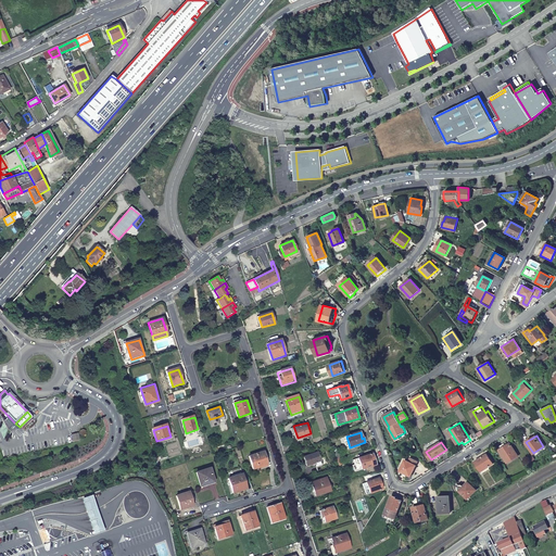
[(510,442),(500,449),(508,462),(519,455),(510,442)]
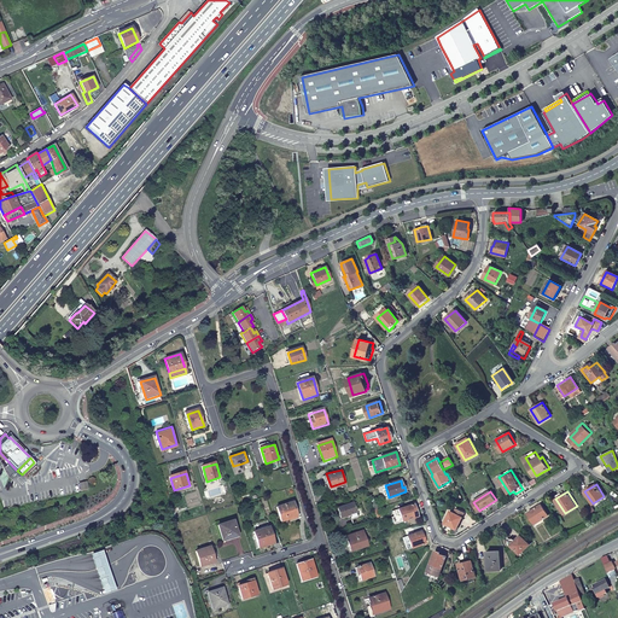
[(292,503),(278,508),(283,522),(297,517),(292,503)]
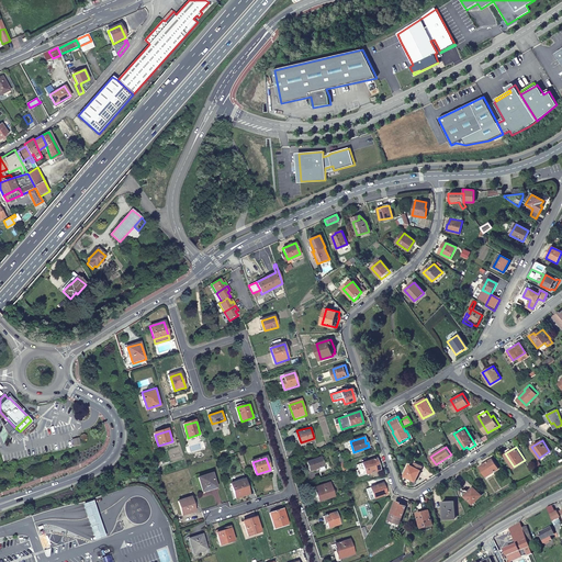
[(322,458),(307,462),(311,471),(318,469),(319,472),(326,471),(322,458)]
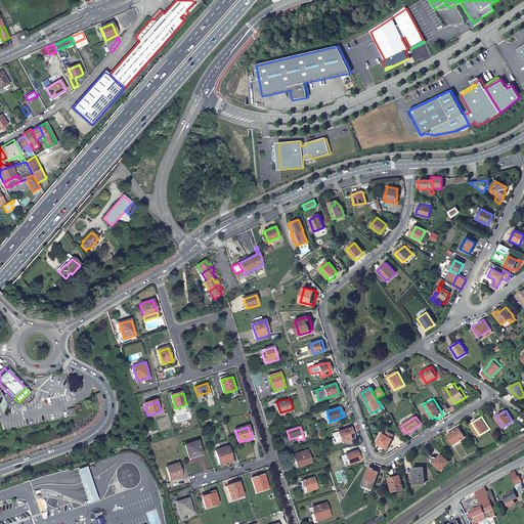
[(350,428),(338,432),(341,442),(354,438),(350,428)]
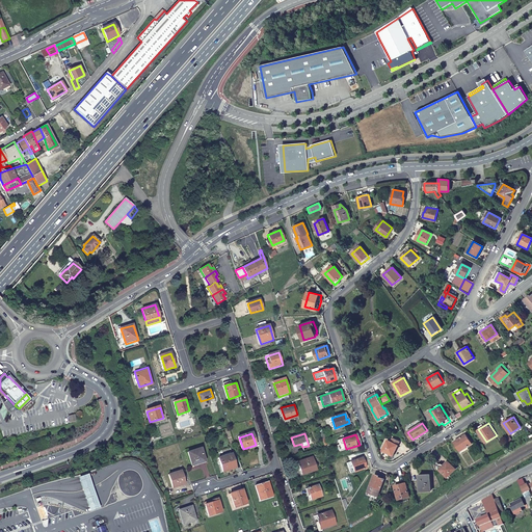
[(467,434),(455,441),(461,450),(473,444),(467,434)]
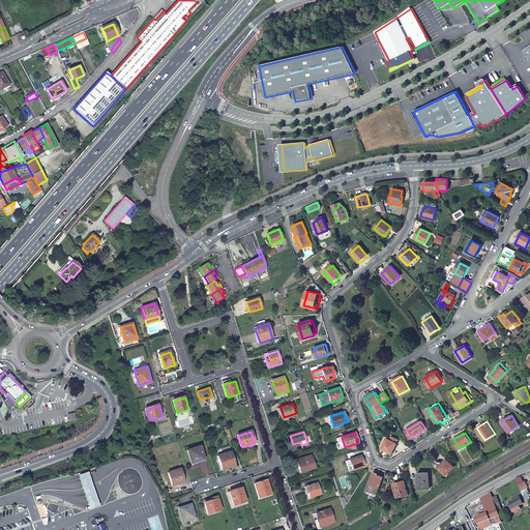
[(387,438),(382,448),(392,453),(399,439),(391,436),(390,440),(387,438)]
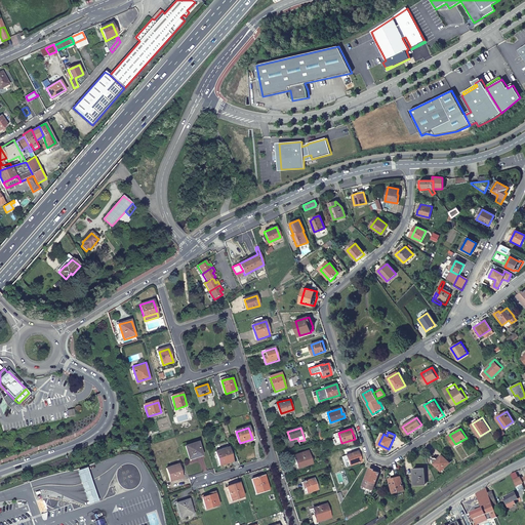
[(199,443),(187,447),(191,460),(203,456),(199,443)]
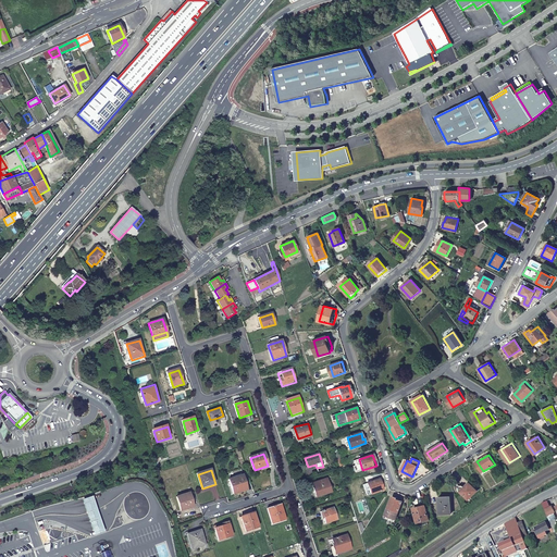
[(243,473),(234,477),(235,478),(231,479),(235,495),(248,491),(243,473)]
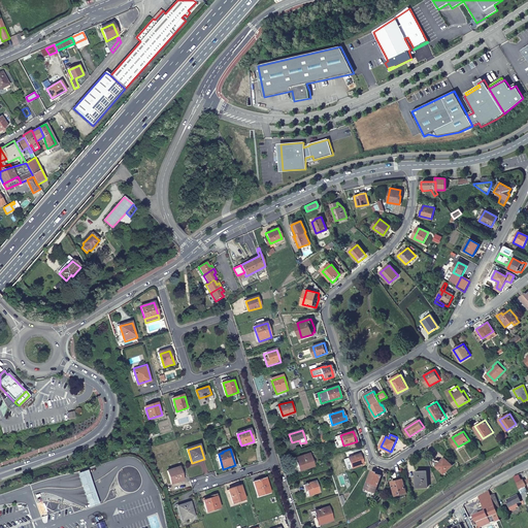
[(360,453),(349,457),(352,468),(364,463),(360,453)]
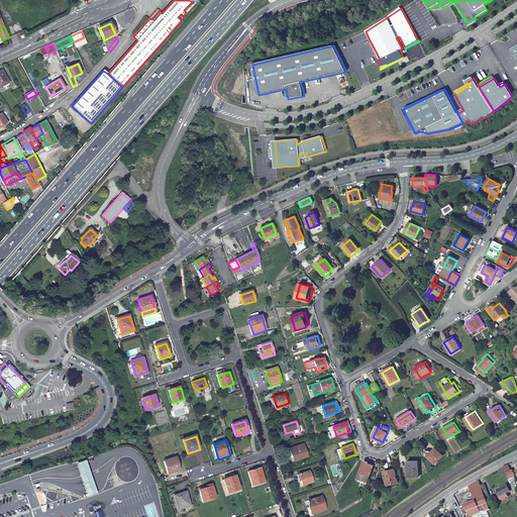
[(304,445),(291,449),(295,461),(308,457),(304,445)]
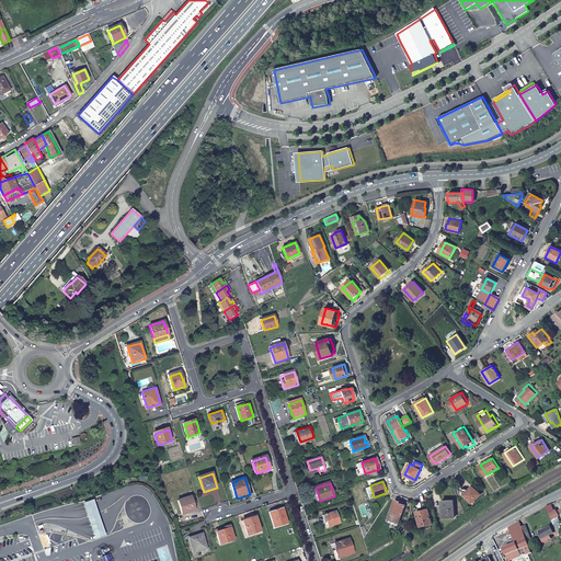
[(461,490),(461,492),(471,502),(480,494),(472,485),(468,490),(467,489),(464,489),(461,490)]
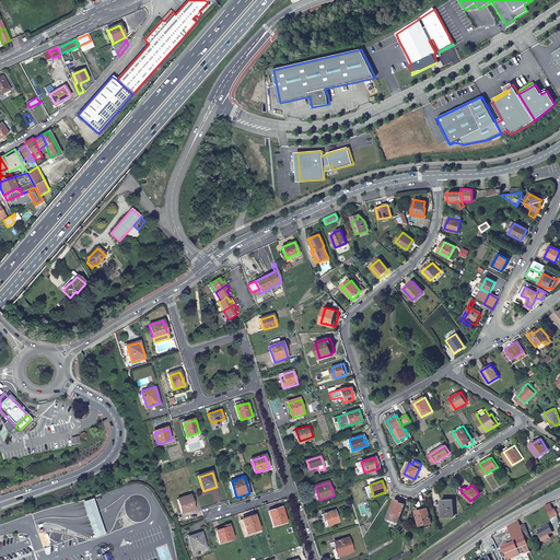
[(91,497),(81,500),(94,537),(104,533),(91,497)]
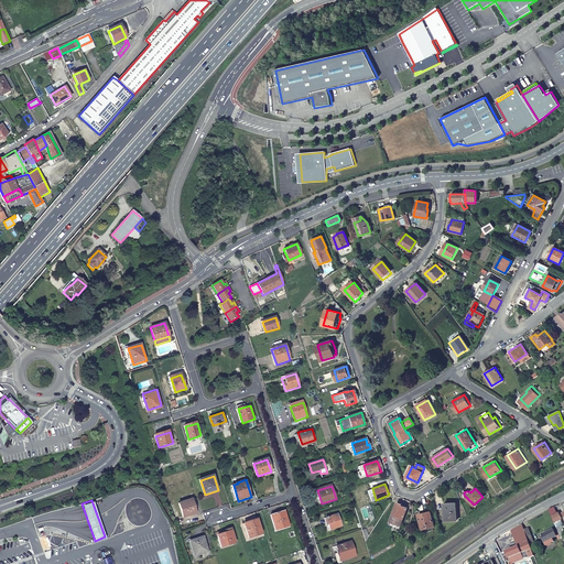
[(192,500),(180,505),(184,518),(196,514),(192,500)]
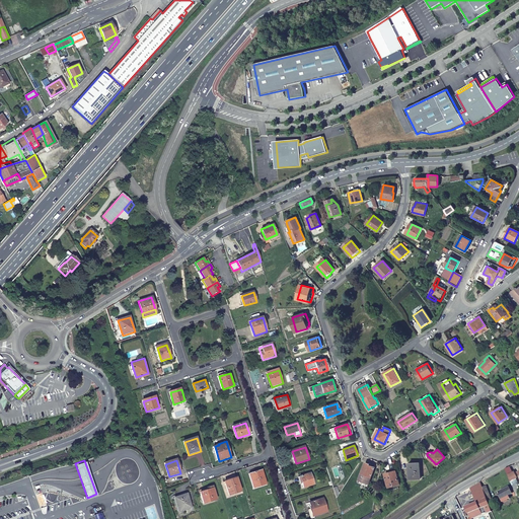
[(367,461),(361,478),(371,482),(376,464),(372,463),(372,462),(367,461)]
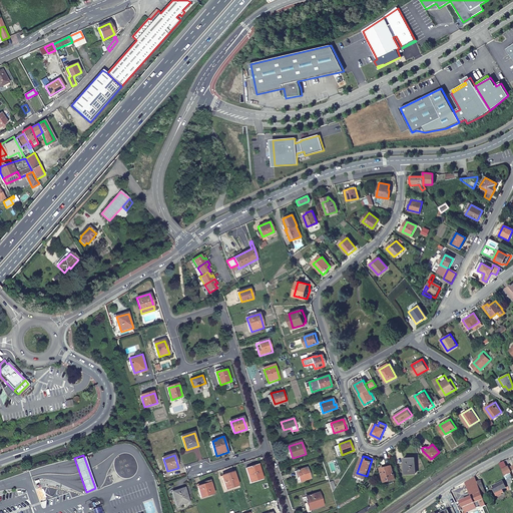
[(414,456),(404,456),(404,470),(414,470),(414,456)]
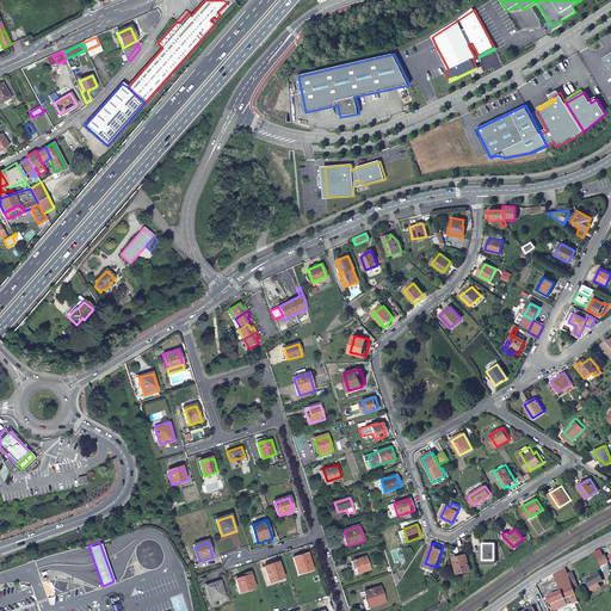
[(461,556),(454,557),(457,571),(470,567),(467,551),(461,554),(461,556)]
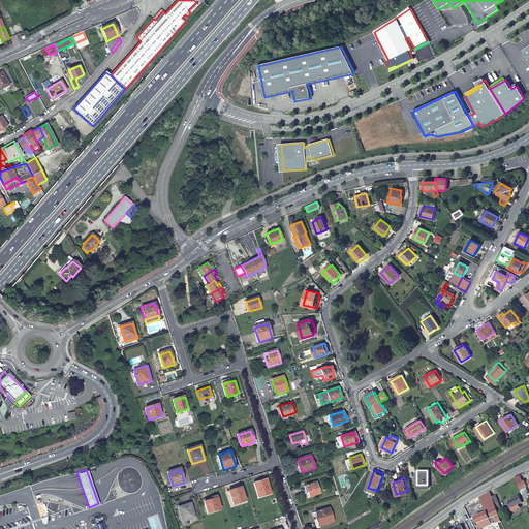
[(267,479),(254,484),(259,498),(272,494),(267,479)]
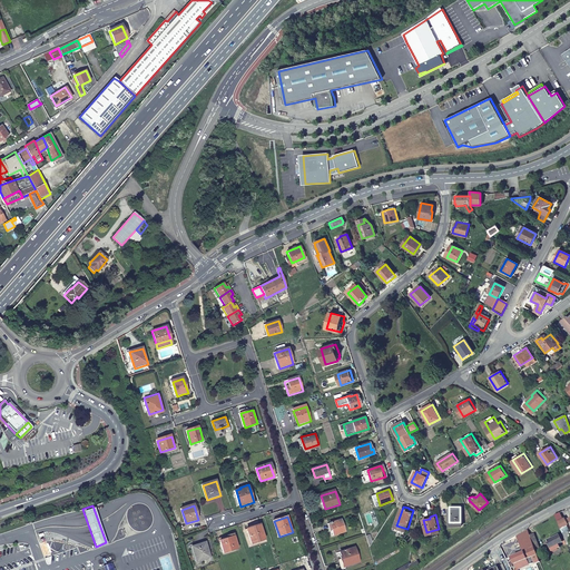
[(342,520),(331,524),(334,537),(345,533),(342,520)]
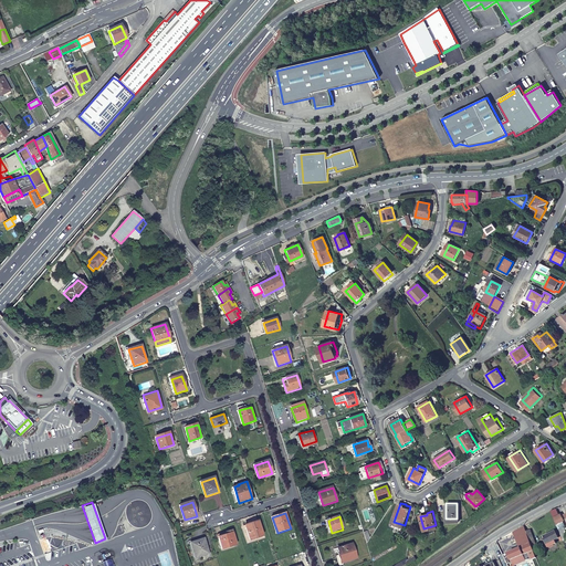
[(260,522),(247,526),(251,541),(264,536),(260,522)]
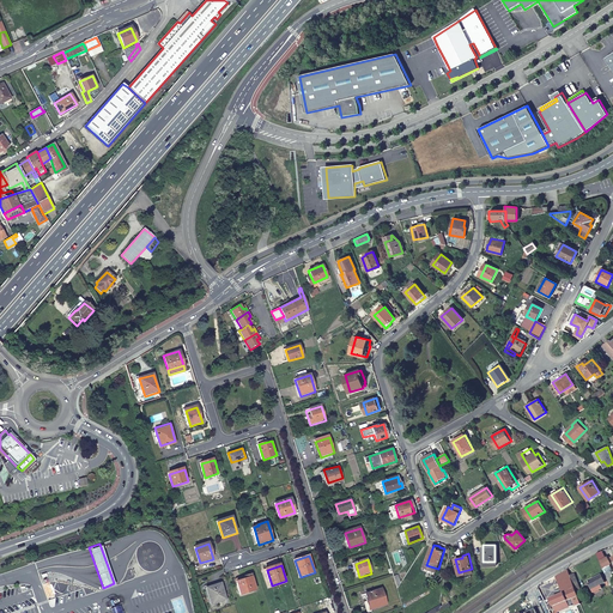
[(580,602),(570,575),(568,569),(557,576),(564,595),(551,601),(556,612),(557,612),(569,607),(566,602),(574,600),(576,605),(577,607),(581,605),(580,602)]
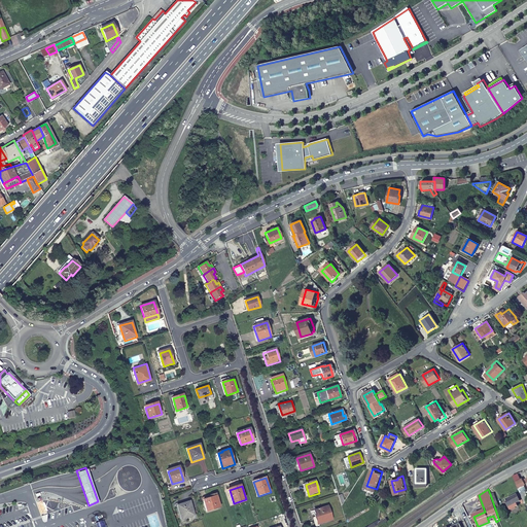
[(501,515),(498,504),(493,493),(490,494),(498,518),(502,516),(501,515)]
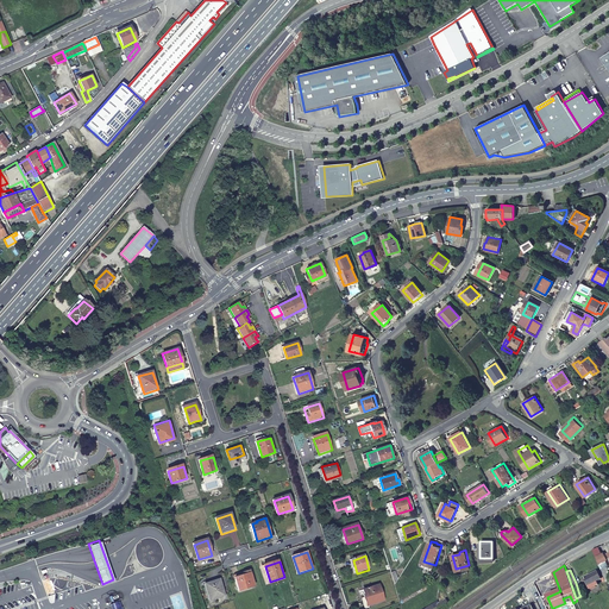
[(245,576),(236,578),(240,591),(255,586),(250,571),(244,572),(245,576)]
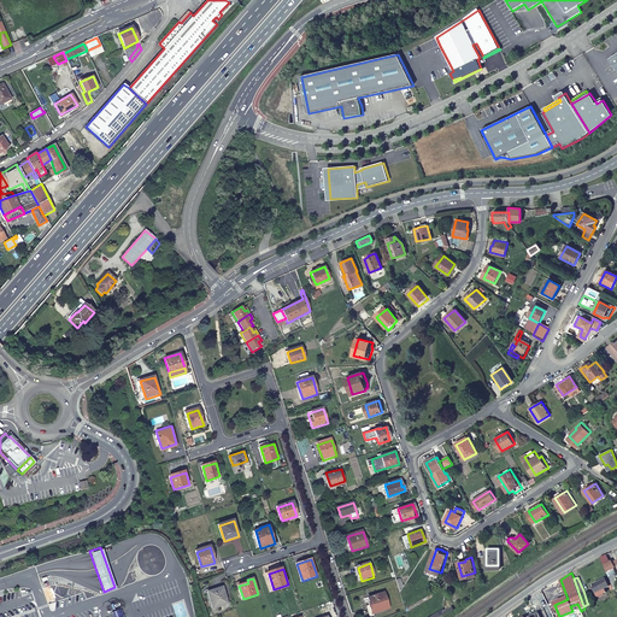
[(598,583),(589,588),(593,594),(597,593),(604,588),(609,586),(605,579),(600,582),(600,581),(597,582),(598,583)]
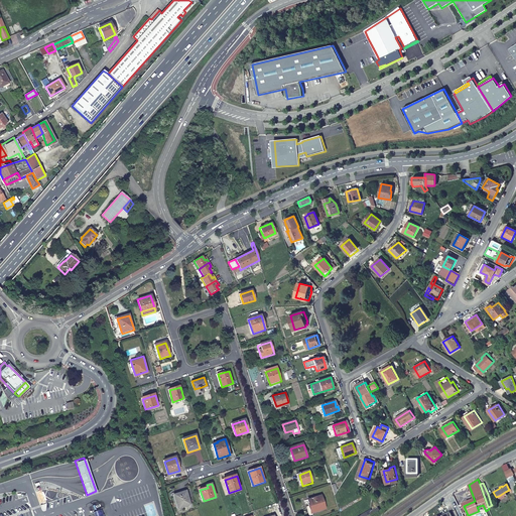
[(186,491),(175,495),(174,492),(173,492),(172,492),(172,493),(172,494),(172,495),(172,496),(172,497),(173,497),(173,498),(174,498),(178,511),(184,509),(183,507),(190,505),(186,491)]
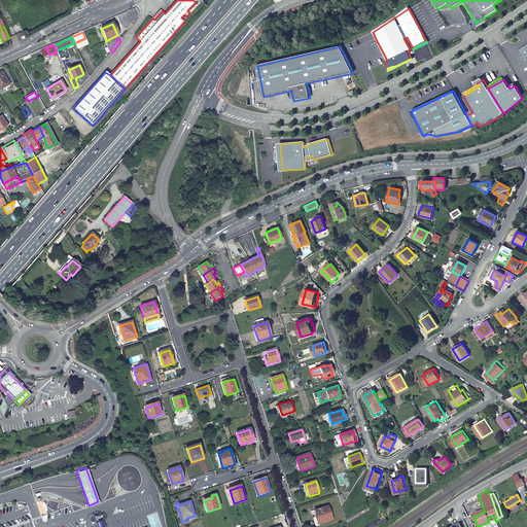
[(328,507),(316,512),(318,518),(317,518),(319,525),(332,521),(328,507)]
